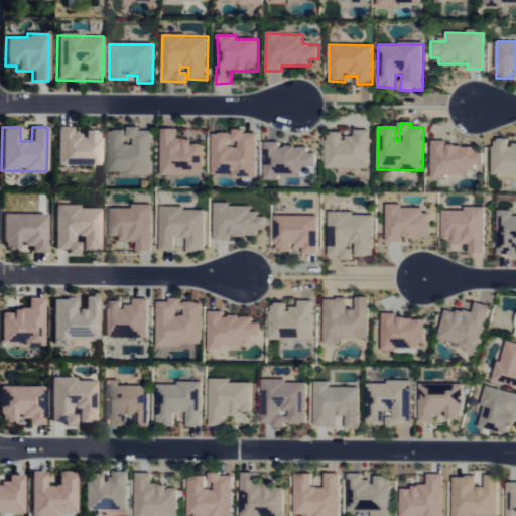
[(56,166),(101,166),(101,132),(84,132),(84,135),(72,135),(72,128),(57,127),(56,166)]
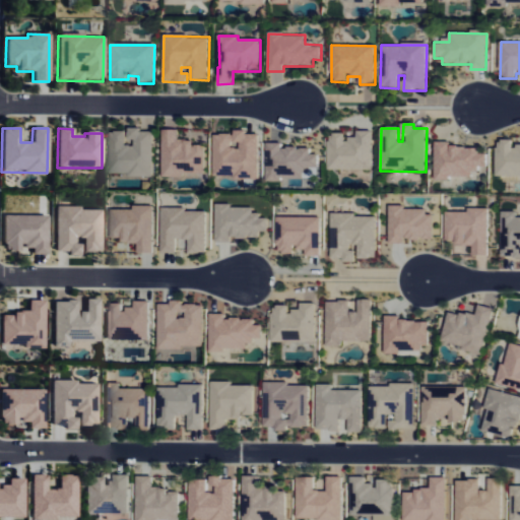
[(152,132),(140,132),(140,128),(128,128),(128,141),(132,141),(132,146),(125,146),(125,133),(108,132),(107,176),(152,176),(152,132)]
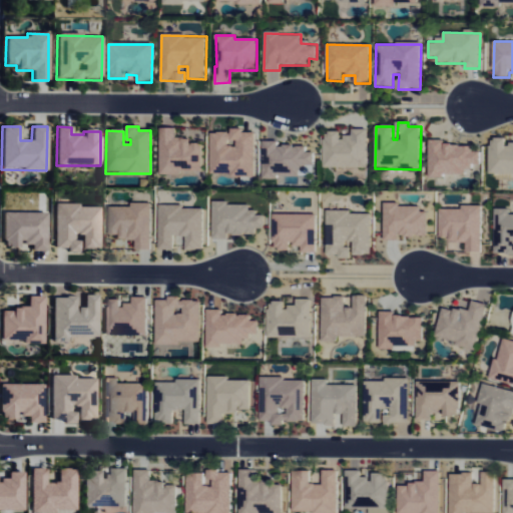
[(201,144),(190,144),(190,138),(175,138),(175,128),(159,128),(159,176),(201,176),(201,144)]
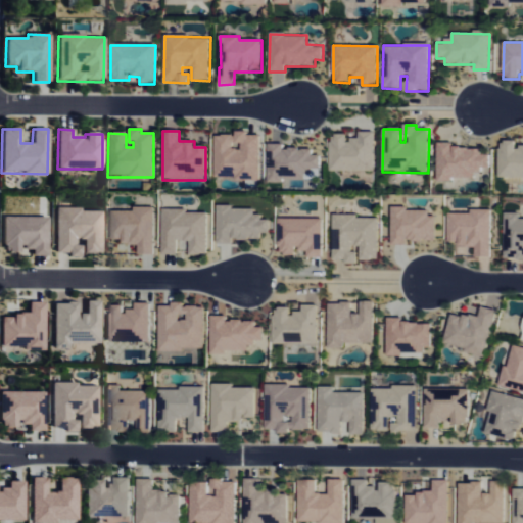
[(215,179),(259,180),(259,136),(248,136),(248,132),(236,132),(236,136),(215,136),(215,179)]
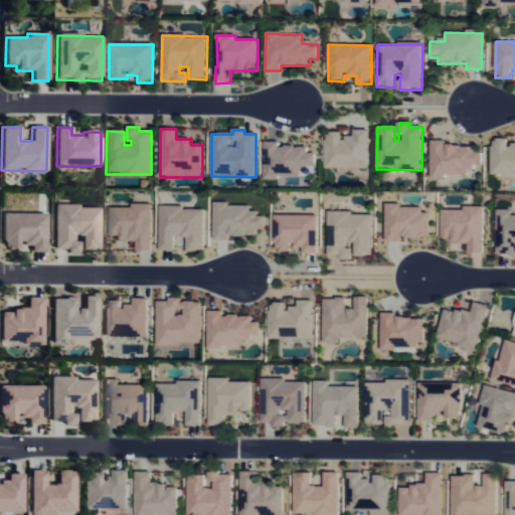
[(369,131),(354,130),(354,136),(343,136),(343,133),(326,132),(325,168),(368,169),(369,131)]
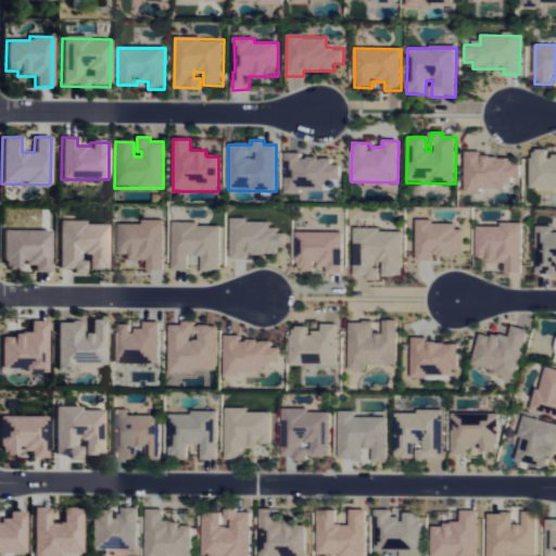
[(531,189),(555,188),(555,155),(548,156),(548,150),(531,150),(531,189)]
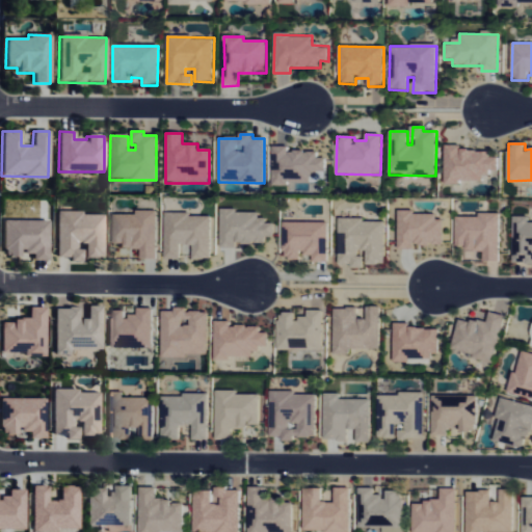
[(325,159),(317,159),(317,152),(288,152),(288,147),(272,148),(272,184),(311,184),(311,175),(325,175),(325,159)]
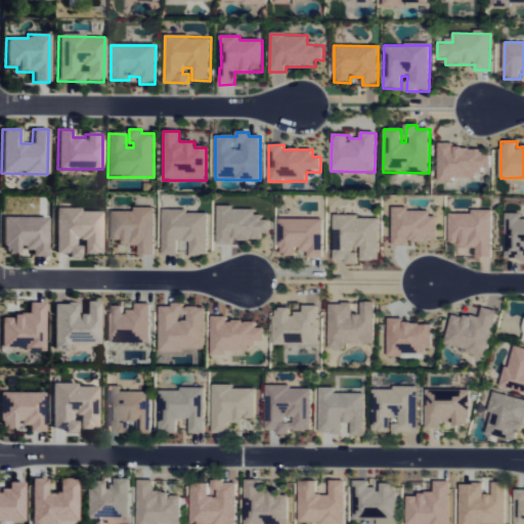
[(438,180),(476,180),(476,173),(484,173),(484,169),(490,169),(490,147),(438,147),(438,180)]
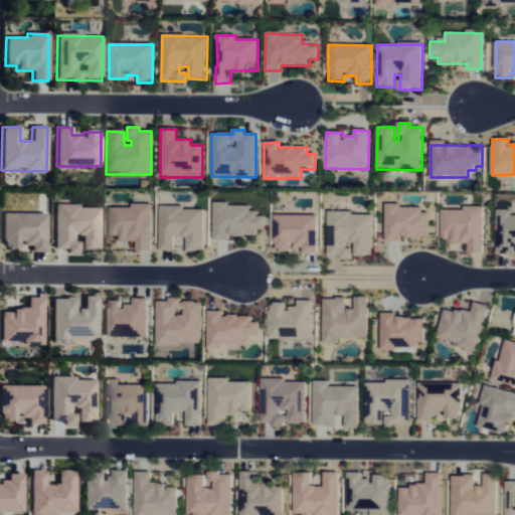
[(250,205),(213,204),(213,240),(227,240),(228,235),(256,236),(258,230),(266,230),(266,214),(250,214),(250,205)]
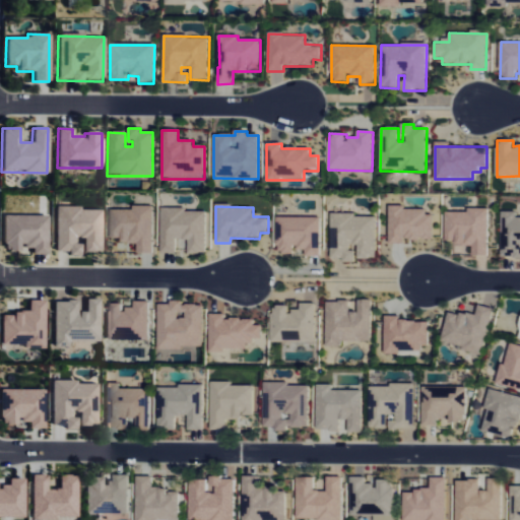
[(389,244),(404,244),(404,240),(432,240),(433,211),(405,211),(405,206),(389,206),(389,244)]
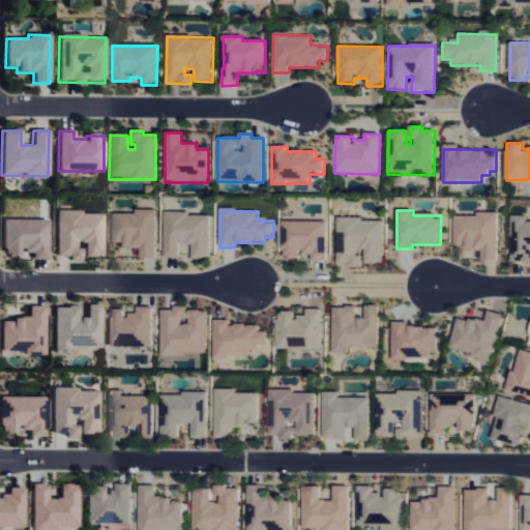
[(104,213),(57,212),(56,259),(81,260),(81,249),(77,249),(78,244),(84,244),(84,258),(102,258),(104,213)]
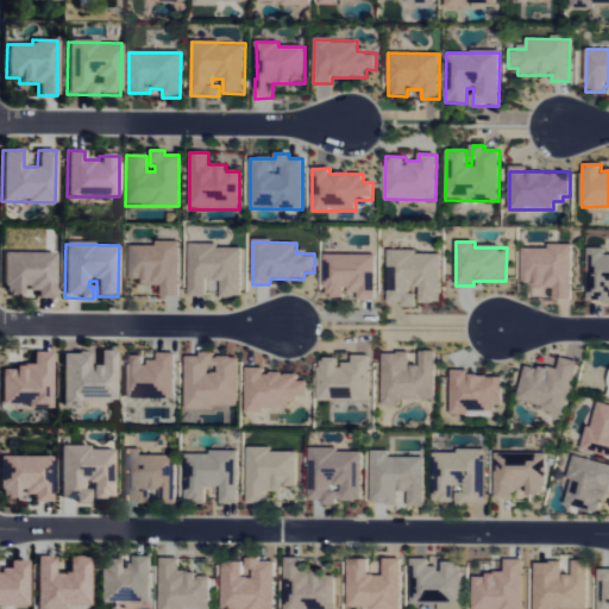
[(129,244),(130,280),(143,280),(143,286),(161,286),(161,297),(180,297),(179,244),(129,244)]
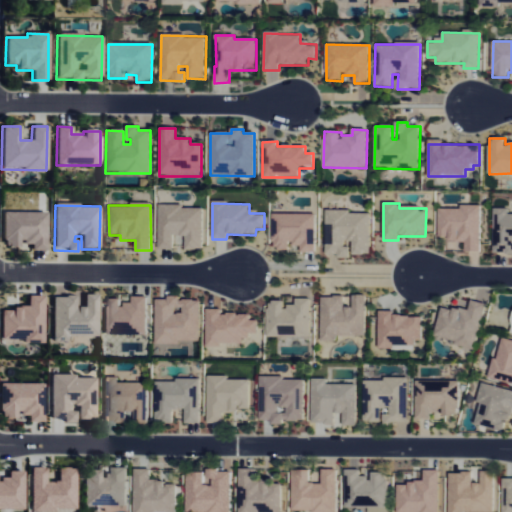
[(438,209),(438,237),(447,238),(447,242),(465,243),(465,252),(480,253),(481,206),(460,205),(460,210),(438,209)]
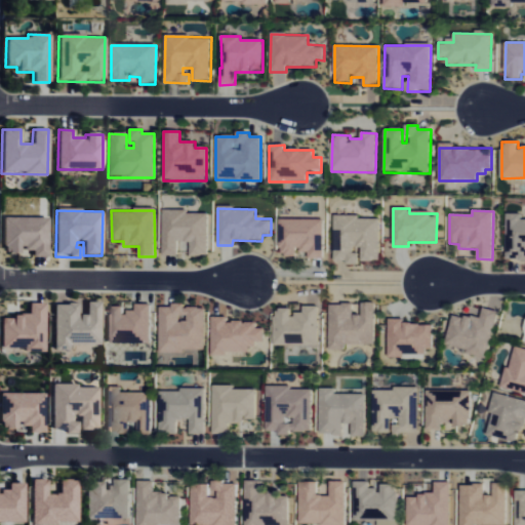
[(208,212),(163,212),(162,255),(177,256),(177,243),(190,243),(190,256),(207,256),(208,212)]
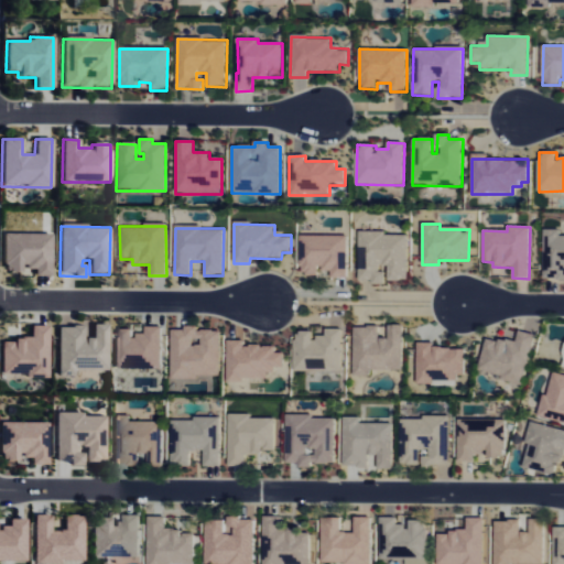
[(563,236),(560,236),(560,230),(544,230),(543,280),(563,280),(563,236)]
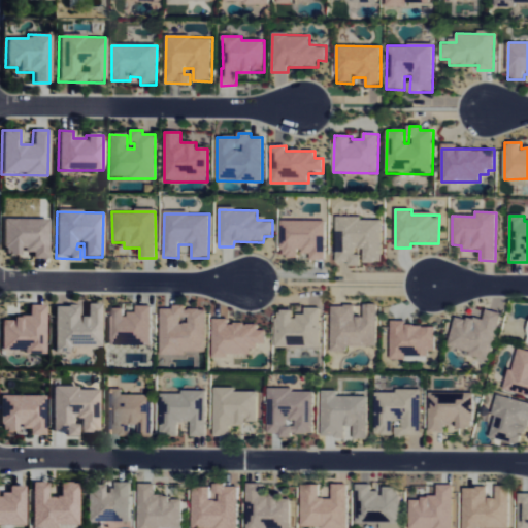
[(47,220),(3,219),(3,255),(20,256),(20,252),(32,252),(32,259),(46,259),(47,220)]
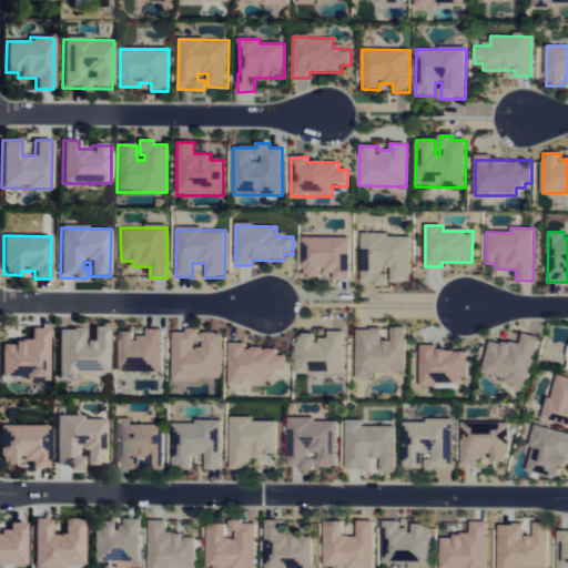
[(351,237),(302,239),(302,277),(321,277),(321,273),(333,273),(333,282),(351,281),(351,237)]
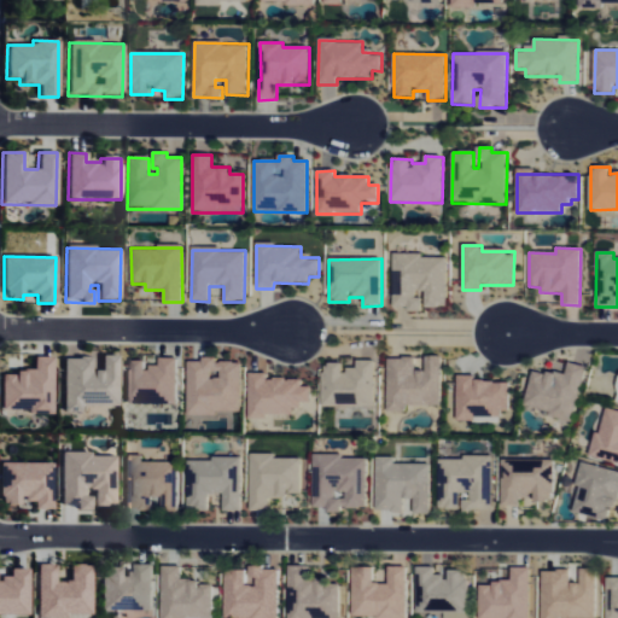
[(63,413),(81,413),(81,408),(117,408),(117,356),(100,356),(100,371),(91,371),(91,359),(63,359),(63,413)]
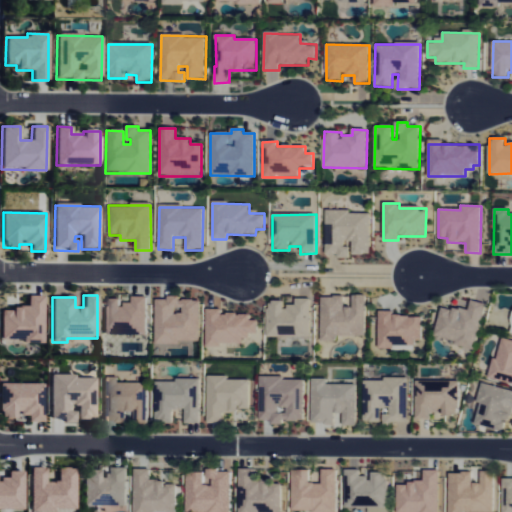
[(43,296),(27,296),(27,309),(1,309),(0,341),(43,342),(43,296)]
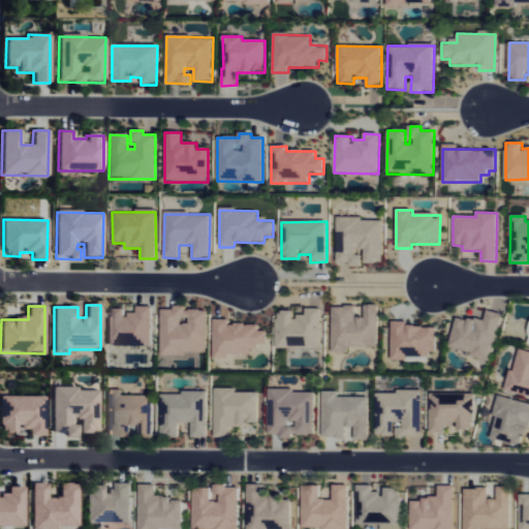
[(208,311),(185,310),(185,307),(172,306),(172,310),(160,310),(160,354),(207,355),(208,311)]
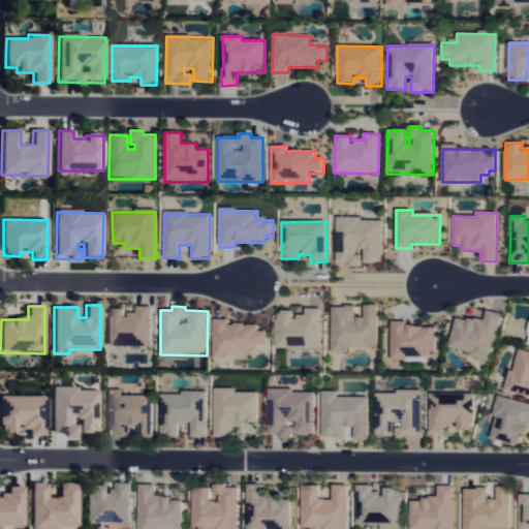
[(332,307),(332,353),(347,353),(347,348),(378,347),(378,306),(364,306),(364,318),(355,318),(354,307),(332,307)]
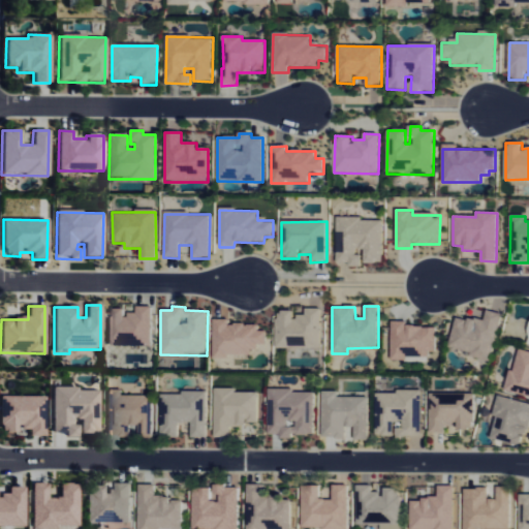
[(152,307),(136,307),(136,314),(124,314),(124,310),(107,310),(106,346),(151,346),(152,307)]
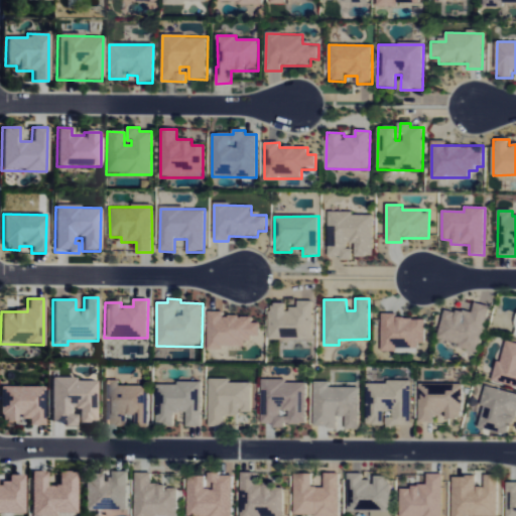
[(312,340),(311,301),(297,301),(297,308),(285,308),(285,303),(268,304),(269,340),(312,340)]
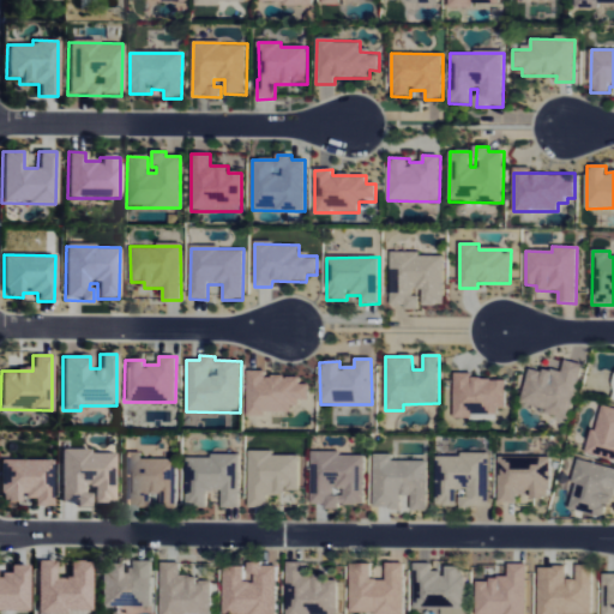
[(582,365),(565,360),(561,375),(530,367),(521,405),(569,417),(582,365)]
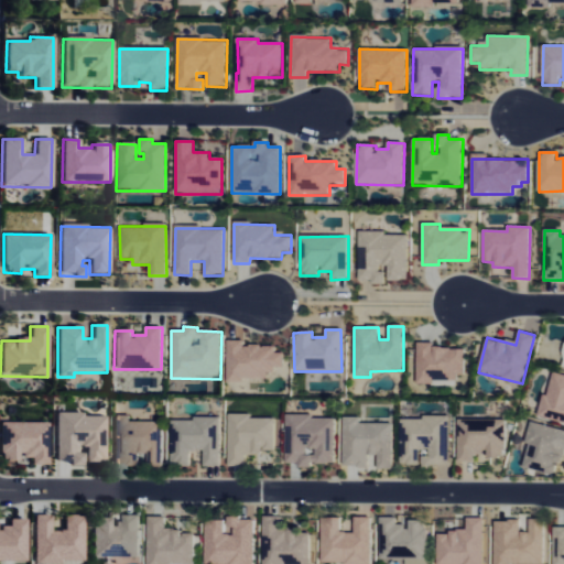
[(227,381),(266,381),(266,370),(284,370),(284,354),(275,354),(275,347),(243,347),(243,340),(227,342),(227,381)]
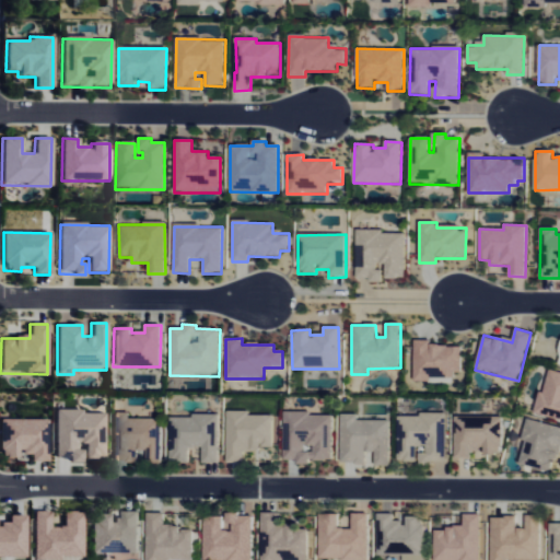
[(415,380),(459,381),(461,347),(431,347),(431,340),(415,340),(415,380)]
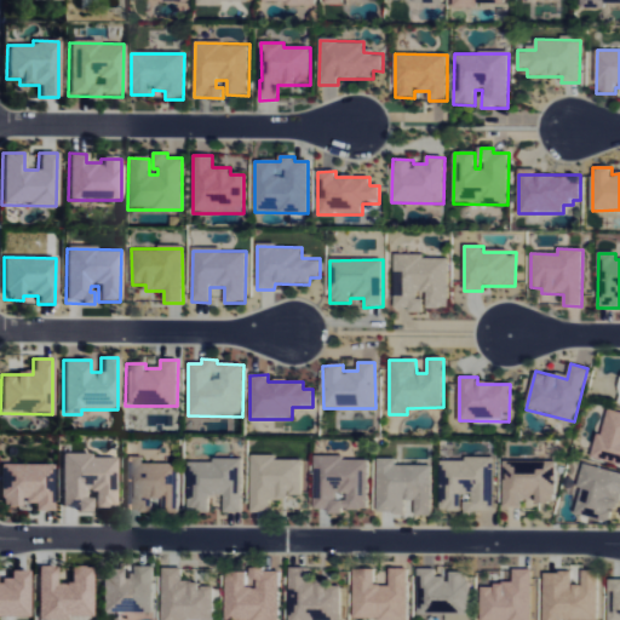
[(619,412),(608,409),(602,436),(597,435),(591,459),(619,465),(619,412)]
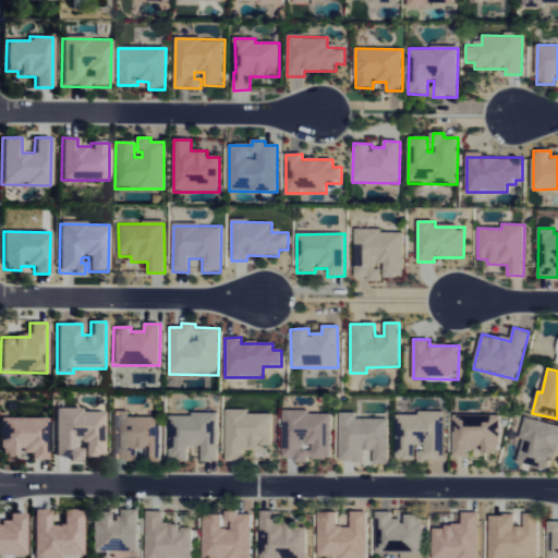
[(55,457),(68,457),(68,462),(79,462),(79,444),(84,444),(84,458),(104,458),(104,411),(56,410),(55,457)]
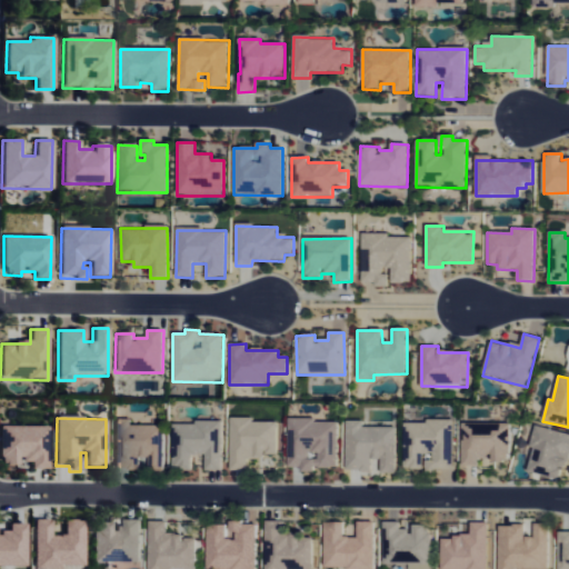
[(278,423),(253,423),(253,418),(231,418),(230,471),(248,471),(248,459),(265,460),(265,455),(278,455),(278,423)]
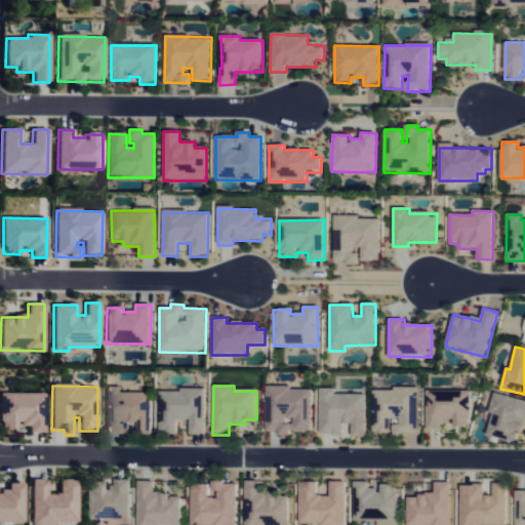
[(150,435),(151,394),(121,393),(121,388),(105,388),(105,434),(128,434),(128,423),(137,423),(137,435),(150,435)]
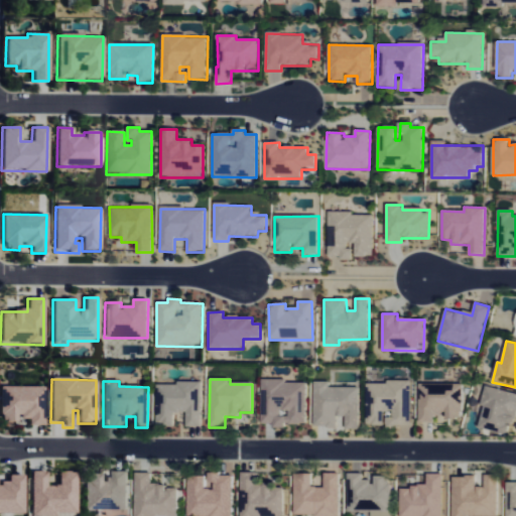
[(261,424),(273,425),(273,428),(285,429),(285,425),(306,425),(307,382),(262,381),(261,424)]
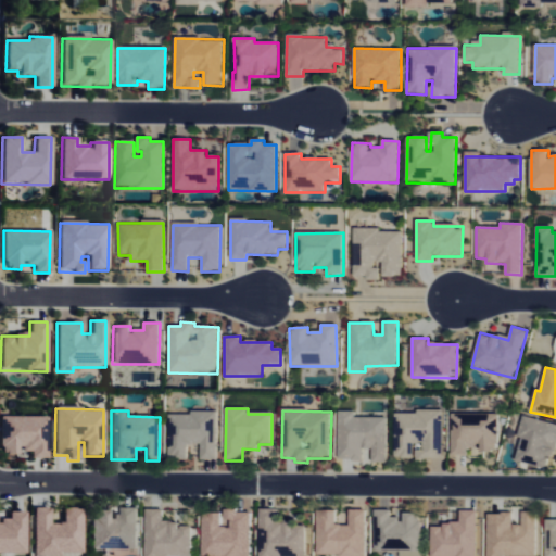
[(338,460),(363,460),(363,450),(373,450),(373,463),(388,464),(389,418),(355,417),(355,412),(339,412),(338,460)]
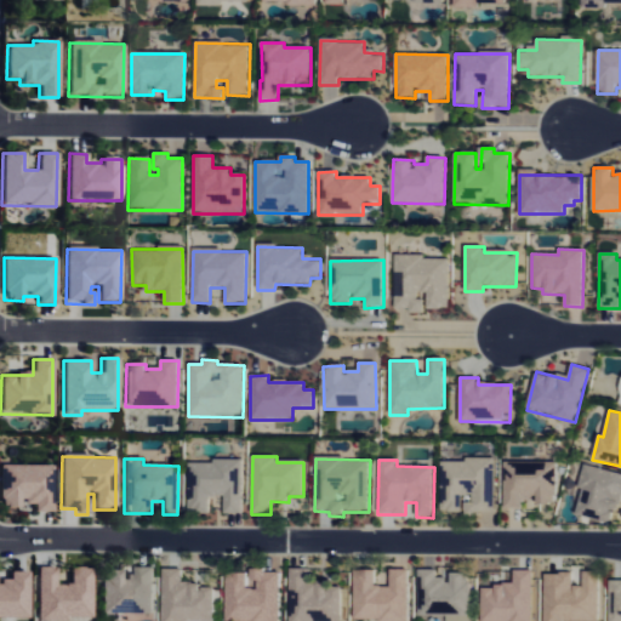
[(440,512),(463,513),(463,514),(496,514),(496,461),(442,460),(440,512)]
